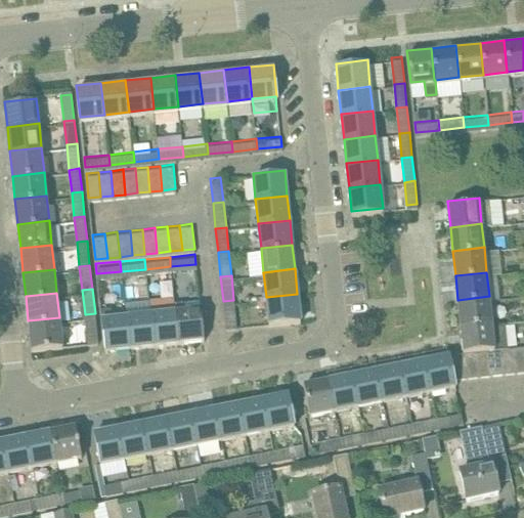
[(300,318),(297,294),(266,297),(268,321),(300,318)]
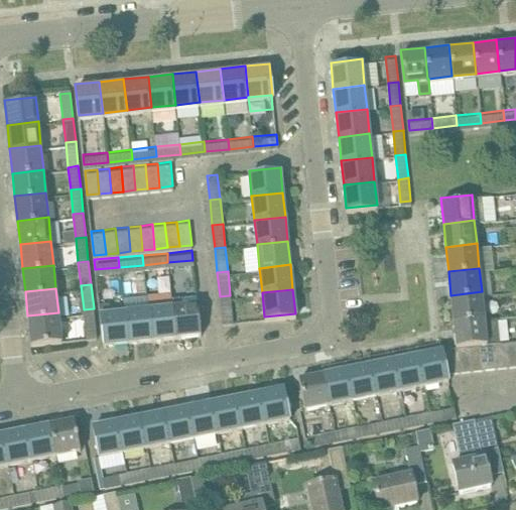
[(482,291),(450,295),(454,320),(484,316),(482,291)]
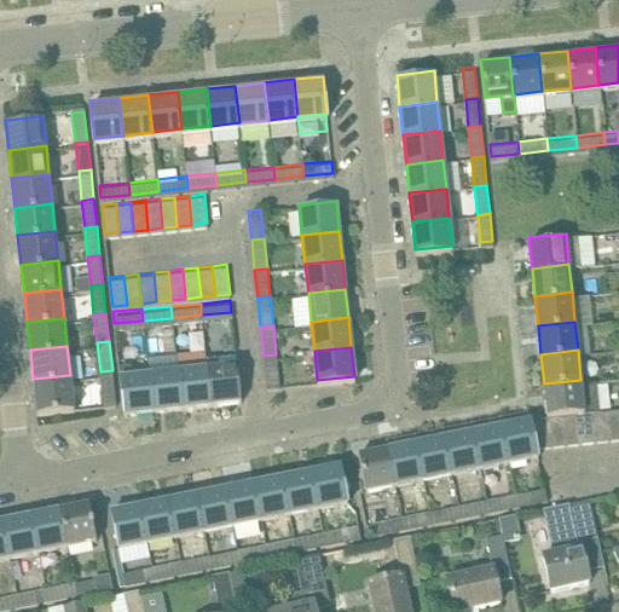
[(206,365),(210,402),(241,398),(237,361),(218,363),(217,352),(206,353),(206,365)]
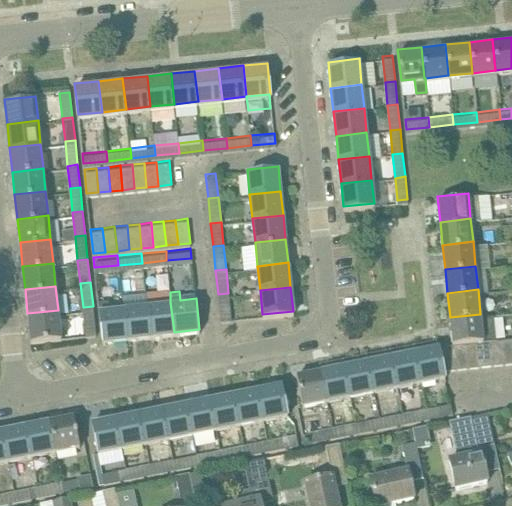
[(231,317),(228,293),(218,294),(220,318),(231,317)]
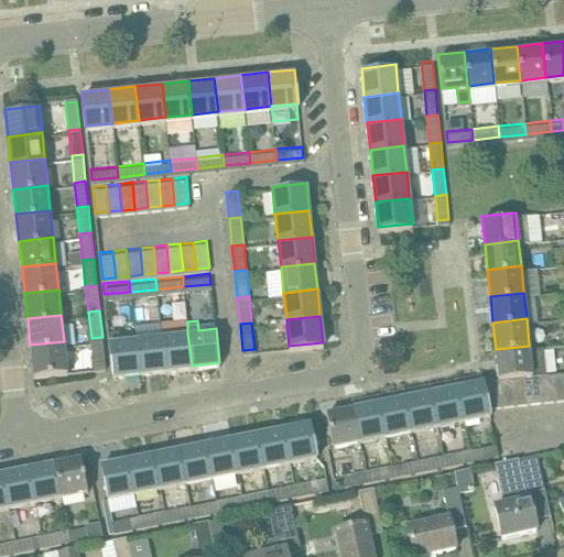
[(187,332),(161,335),(165,368),(192,366),(187,332)]
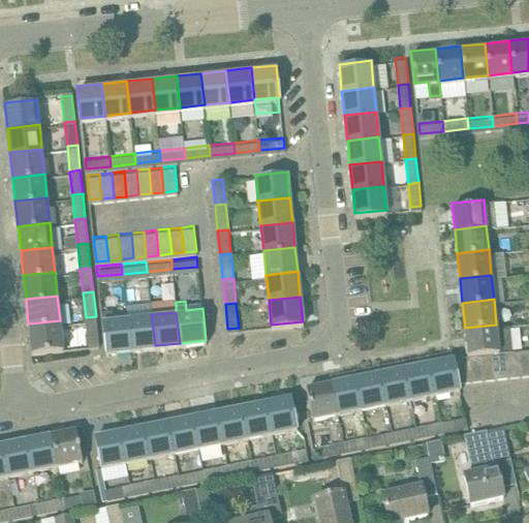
[(151,314),(127,317),(130,348),(155,345),(151,314)]
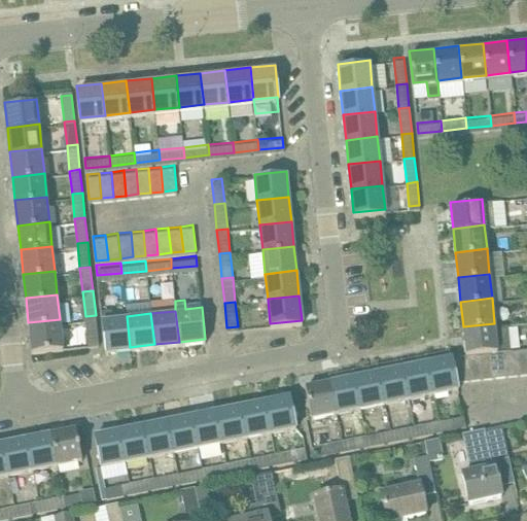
[(98,342),(96,315),(85,316),(88,343),(98,342)]
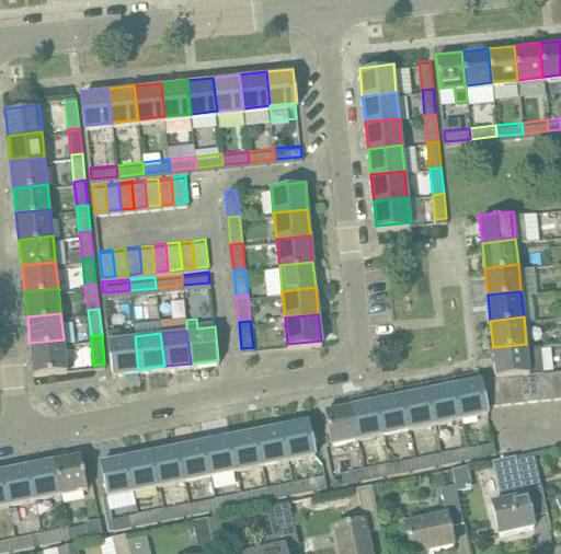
[(138,369),(135,336),(109,338),(112,371),(138,369)]
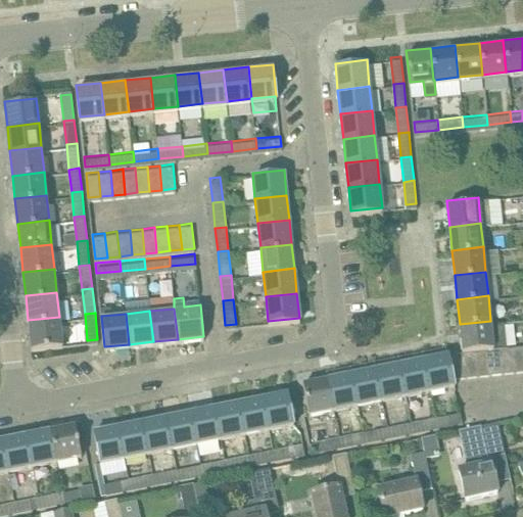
[(62,343),(59,317),(28,320),(31,346),(62,343)]
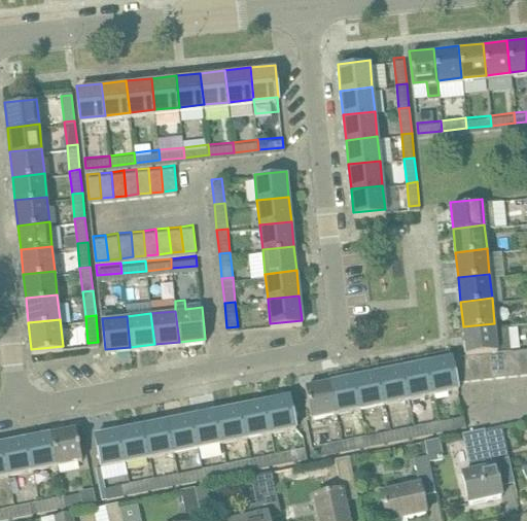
[(463,326),(465,350),(479,349),(491,348),(503,347),(510,346),(506,322),(494,323),(463,326)]
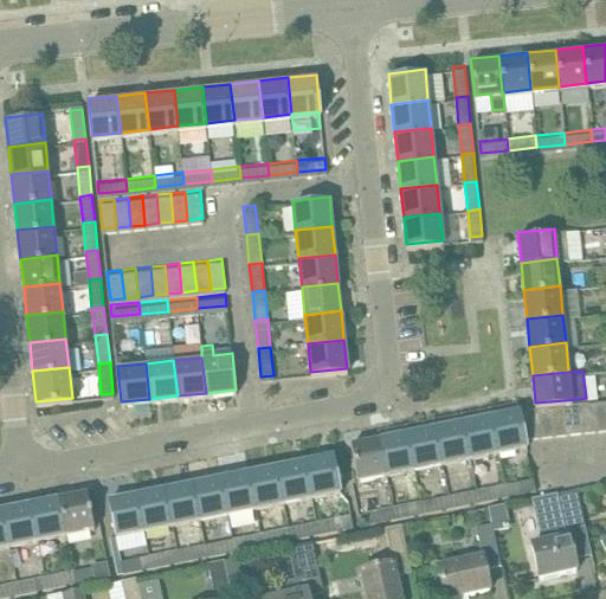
[(605,395),(593,397),(595,427),(605,425),(605,395)]
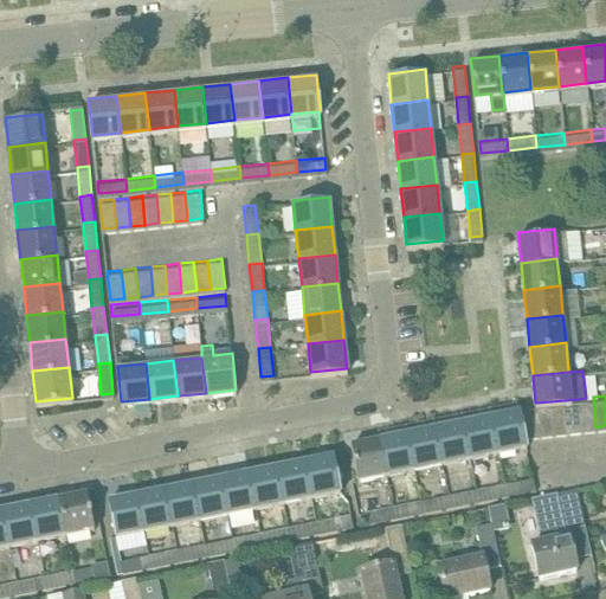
[(586,398),(579,399),(581,429),(595,427),(593,397),(586,398)]
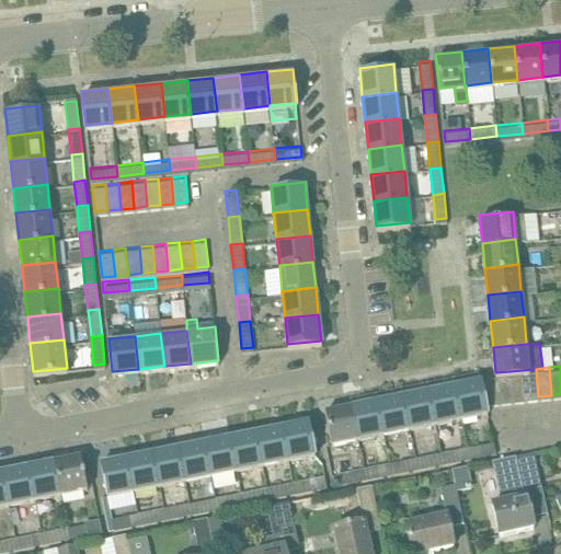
[(538,396),(536,369),(523,370),(525,397),(538,396)]
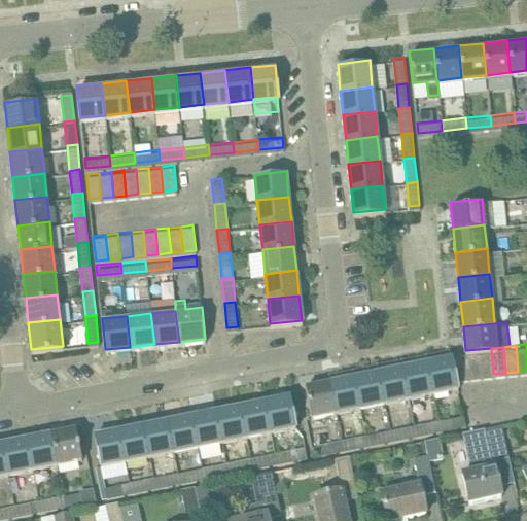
[(491,348),(479,349),(481,375),(493,374),(491,348)]
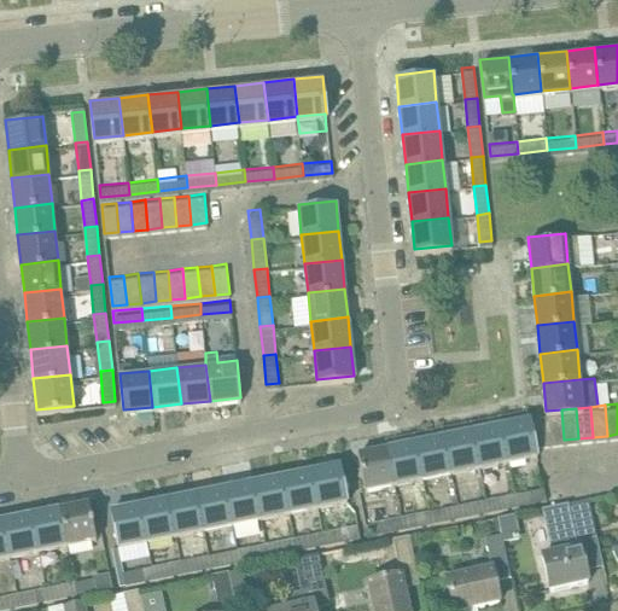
[(561,409),(546,411),(549,442),(564,440),(561,409)]
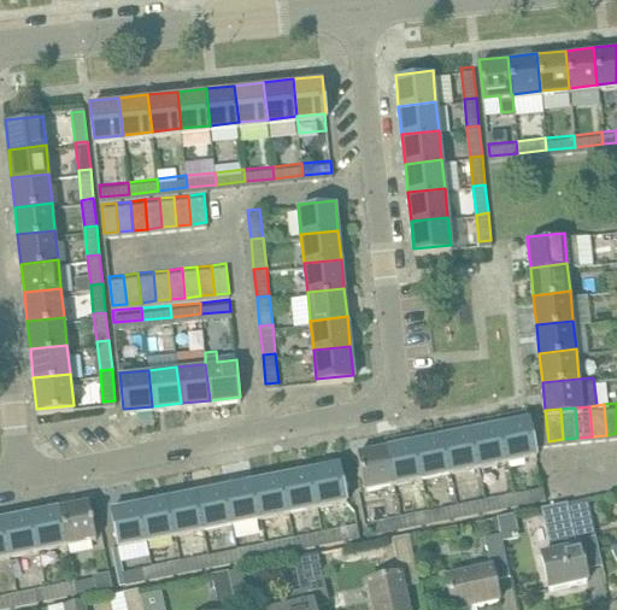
[(548,441),(545,410),(528,414),(534,443),(548,441)]
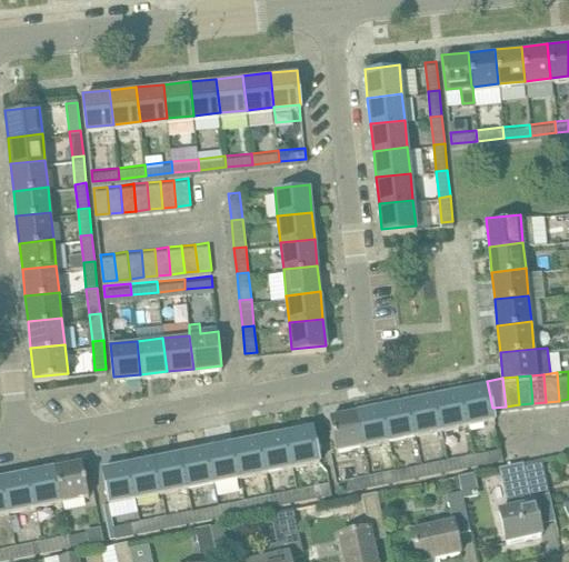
[(487,381),(458,388),(466,422),(495,415),(492,408),(487,381)]
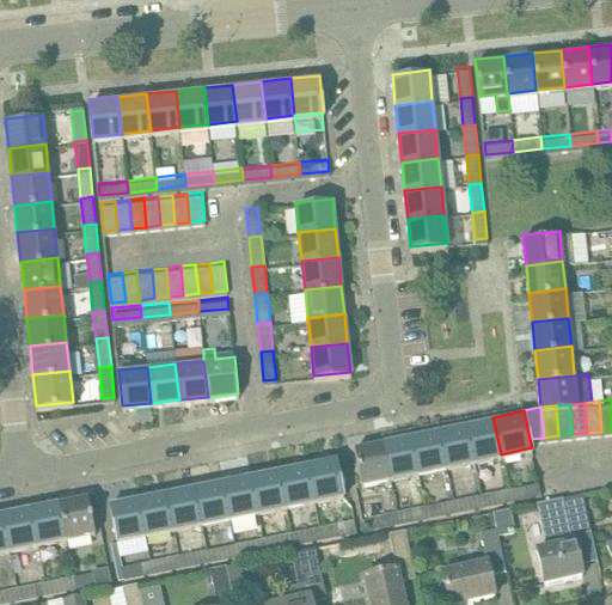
[(493,417),(465,422),(473,460),(501,454),(493,417)]
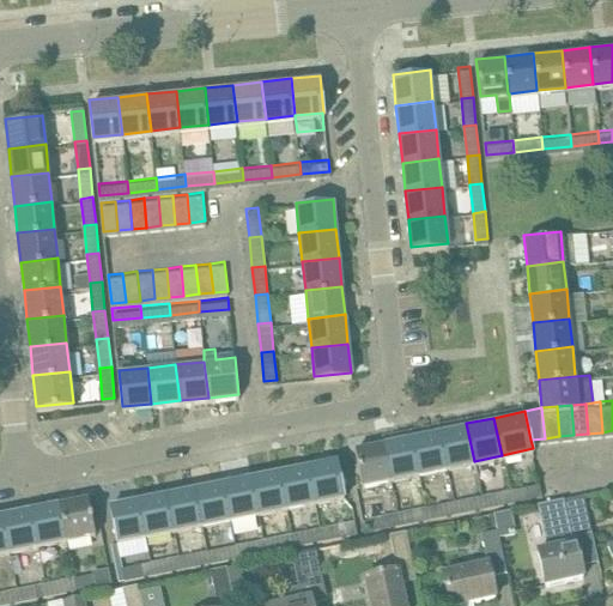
[(474,461),(466,423),(438,429),(445,467),(474,461)]
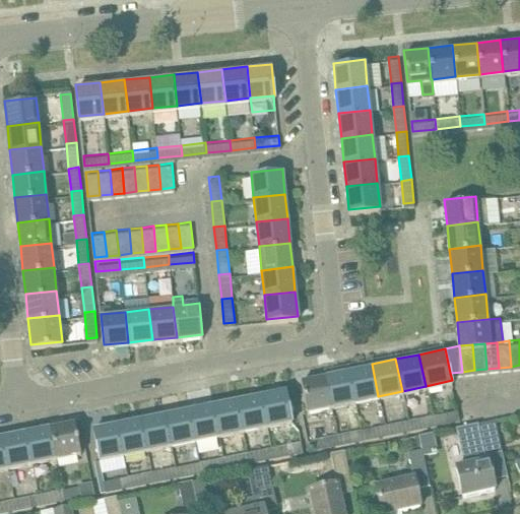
[(372,364),(347,369),(354,401),(378,396),(372,364)]
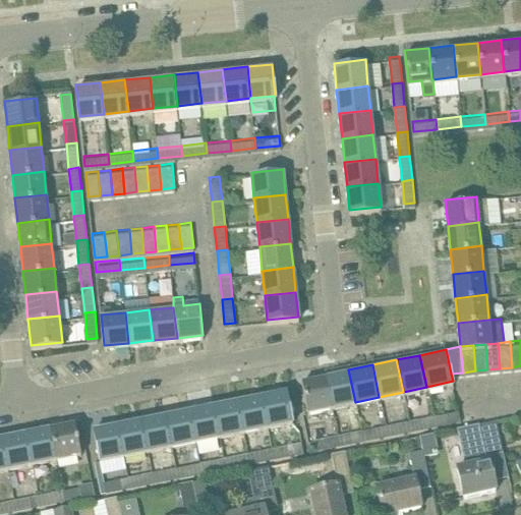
[(355,402),(348,369),(325,375),(332,407),(355,402)]
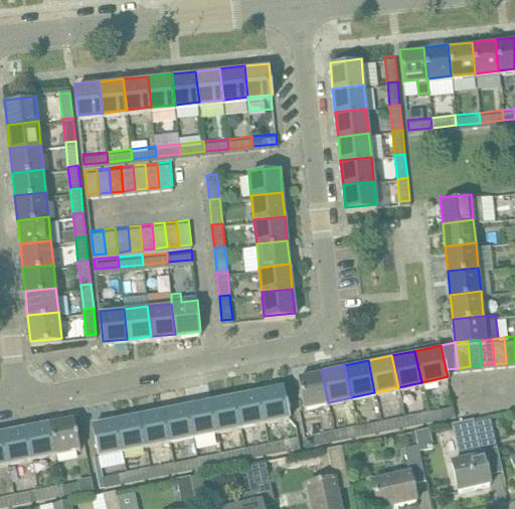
[(328,402),(321,370),(298,375),(304,407),(328,402)]
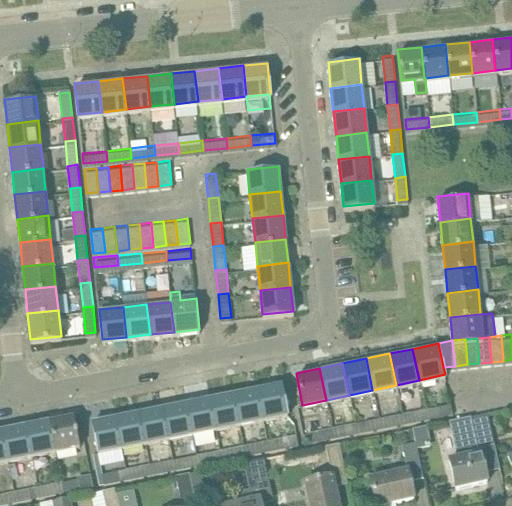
[(281,381),(257,386),(263,417),(287,412),(281,381)]
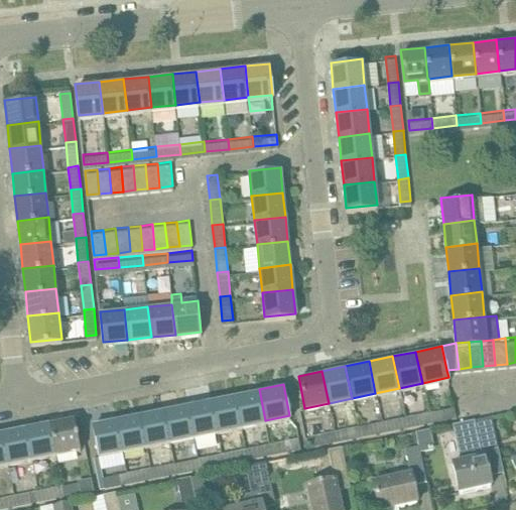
[(259,389),(235,394),(241,425),(265,420),(259,389)]
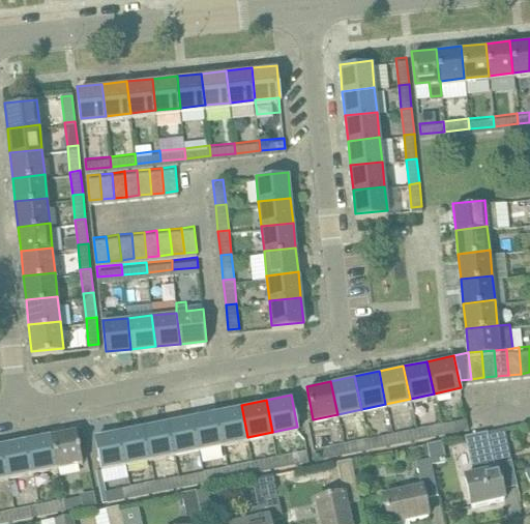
[(241,405),(216,410),(223,442),(247,437),(241,405)]
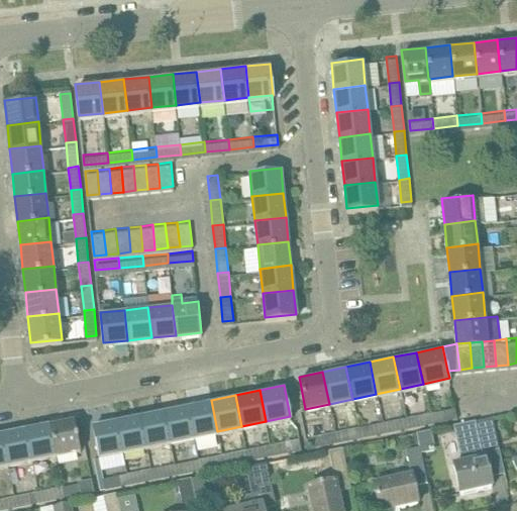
[(217,431),(211,400),(188,405),(194,435),(217,431)]
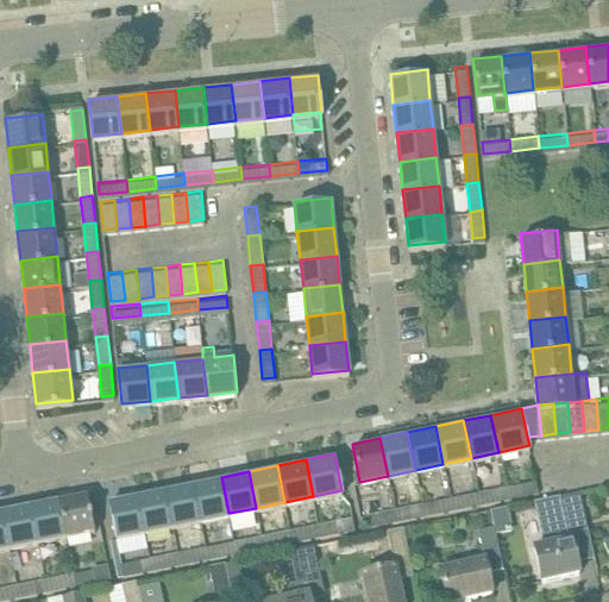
[(221,477),(193,482),(200,519),(228,513),(221,477)]
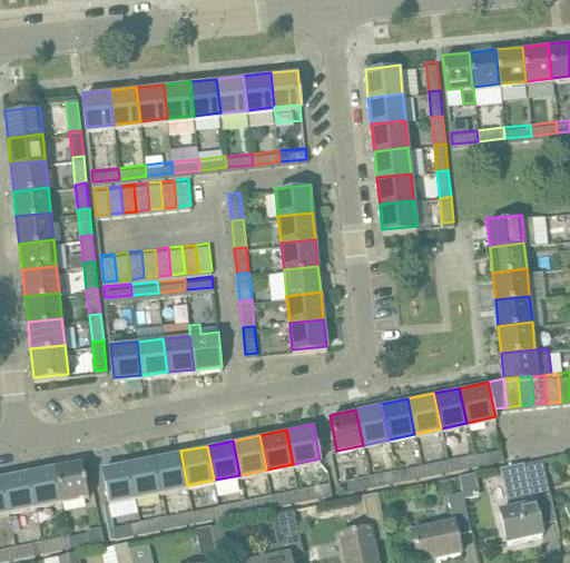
[(501,446),(480,451),(482,461),(503,456),(501,446)]
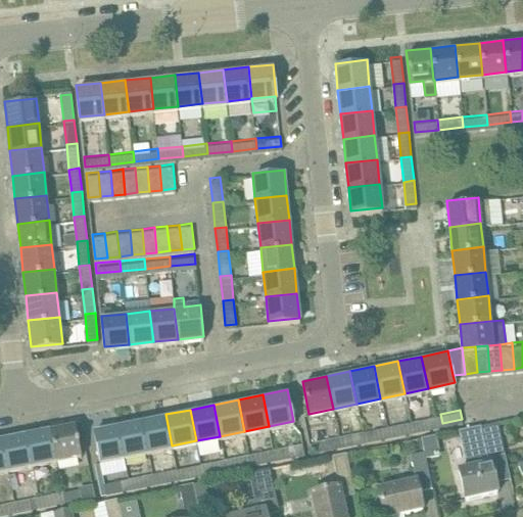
[(172,445),(165,414),(141,419),(147,451),(172,445)]
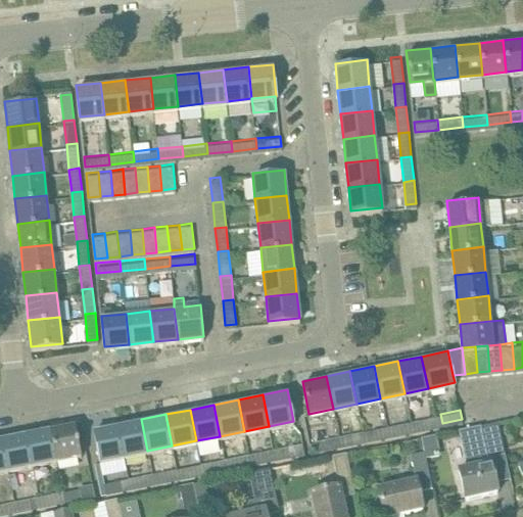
[(410,420),(412,429),(436,425),(434,415),(410,420)]
